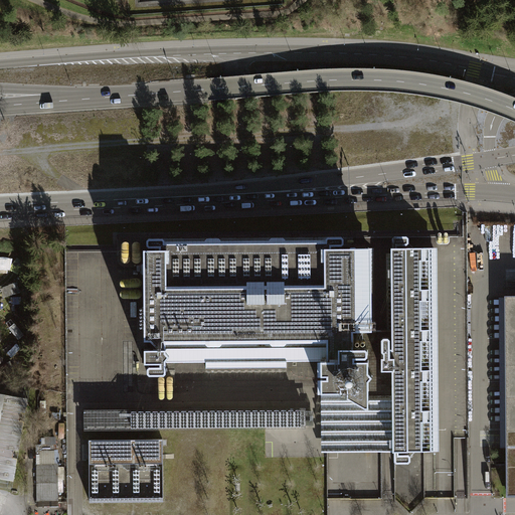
[(390,245),(406,245),(406,236),(390,236),(390,245)]
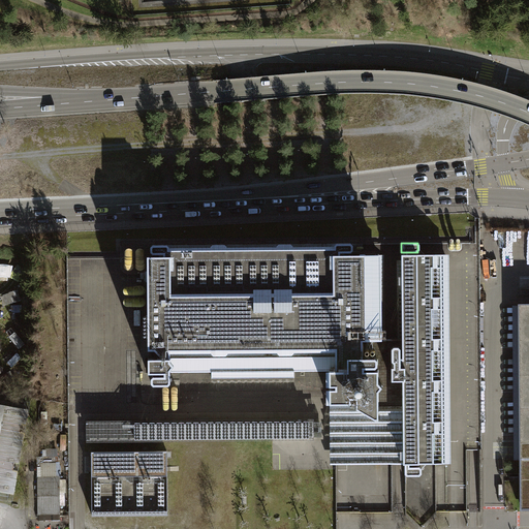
[(376,408),(396,408),(395,338),(382,339),(382,255),(342,255),(342,253),(351,253),(351,244),(148,245),(148,254),(157,254),(157,257),(145,257),(146,373),(157,373),(157,375),(149,375),(149,384),(168,384),(168,373),(210,372),(210,378),(291,378),(291,371),(328,371),(328,402),(348,402),(348,397),(354,397),(354,407),(373,417),(376,417),(376,408)]
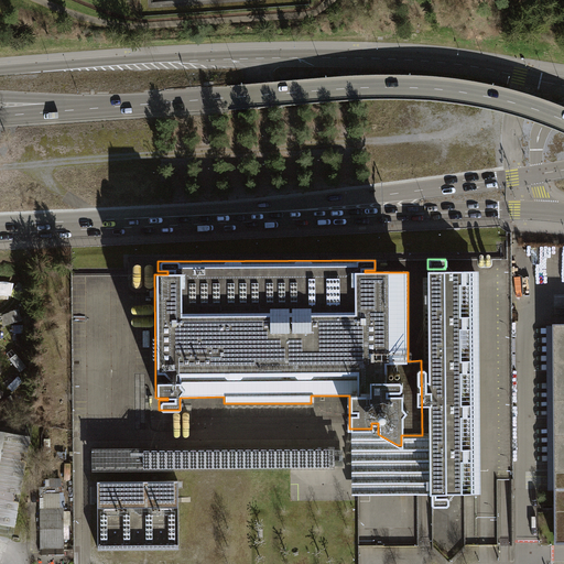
[(427,495),(429,494),(462,494),(478,494),(478,414),(476,271),(426,272),(426,278),(421,278),(421,360),(422,435),(427,435),(427,495)]
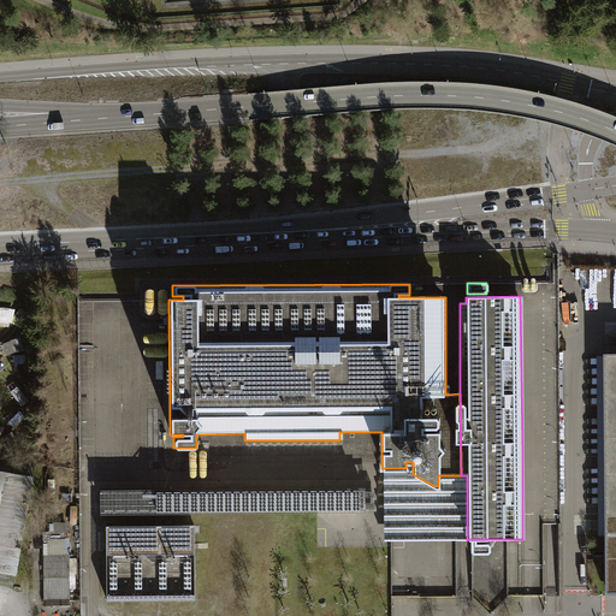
[(16,307),(0,306),(0,325),(16,325),(16,307)]
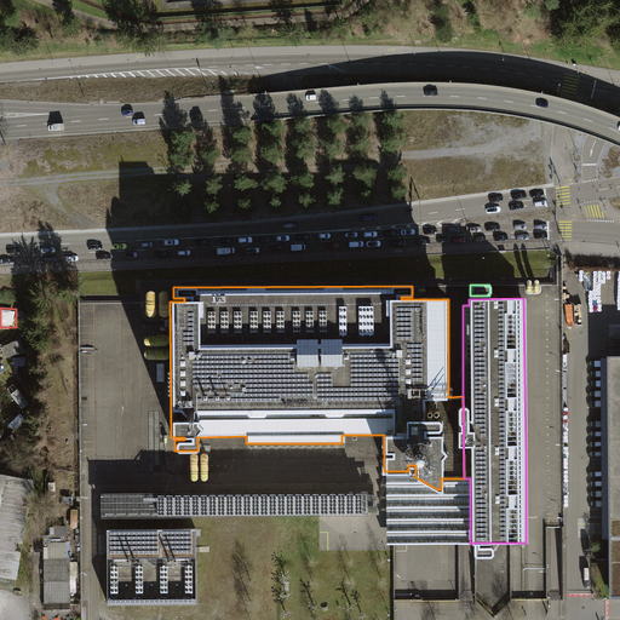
[(6,360),(27,354),(23,342),(3,349),(6,360)]
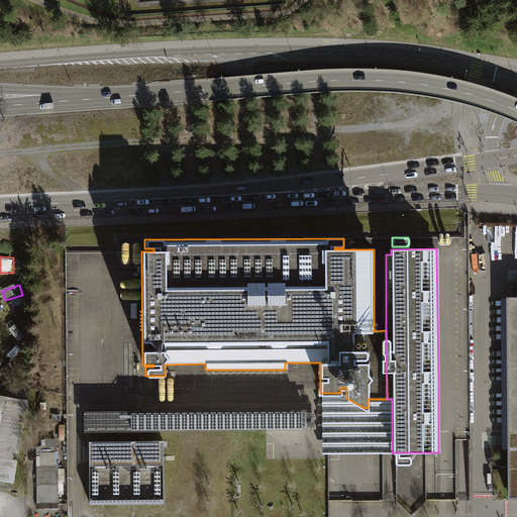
[(516,296),(504,297),(506,498),(516,497),(516,296)]
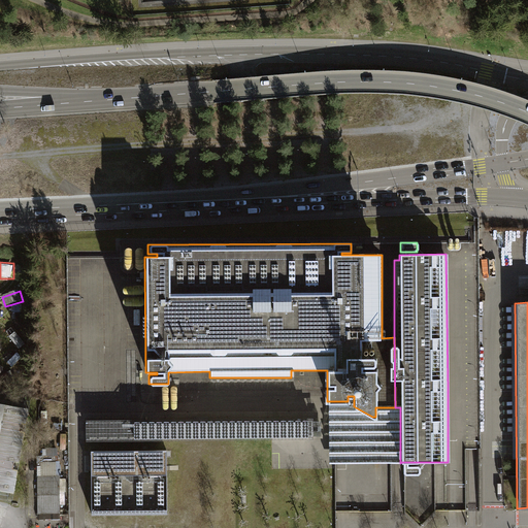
[(348,401),(327,401),(327,463),(333,463),(389,463),(400,463),(400,407),(395,407),(375,407),(375,417),(372,417),(354,406),(354,396),(348,396),(348,401)]
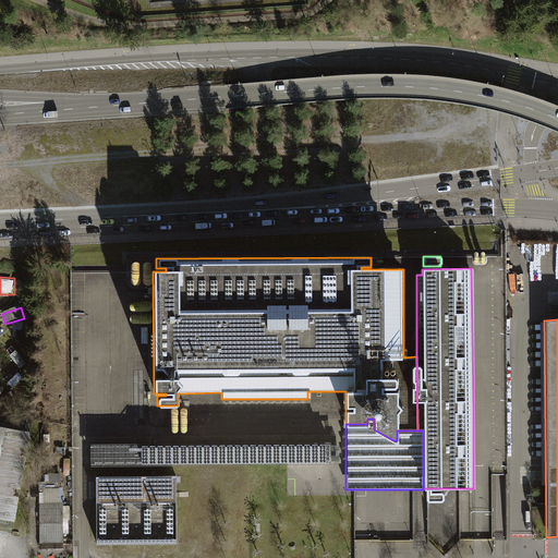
[(0,468),(21,472),(24,456),(19,455),(20,447),(25,448),(28,432),(0,426),(0,468)]
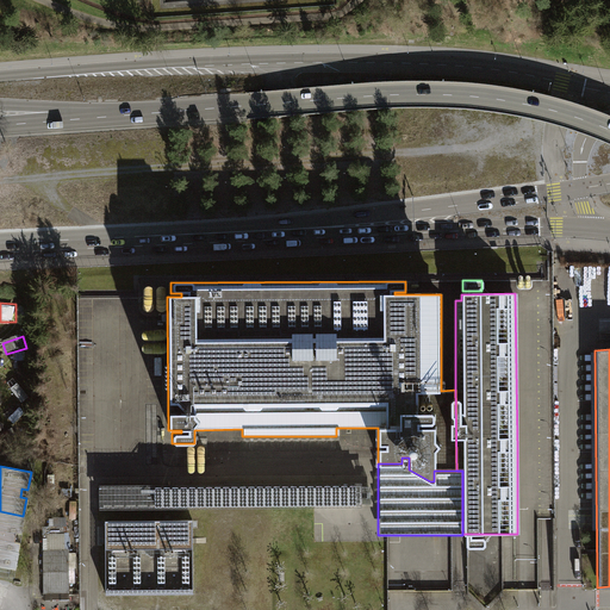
[(101,489),(101,505),(359,504),(359,486),(101,489)]
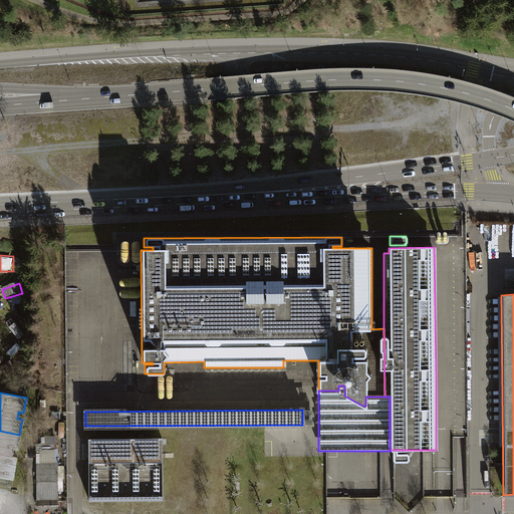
[(17,450),(19,435),(0,431),(0,477),(11,479),(15,457),(10,456),(12,449),(17,450)]
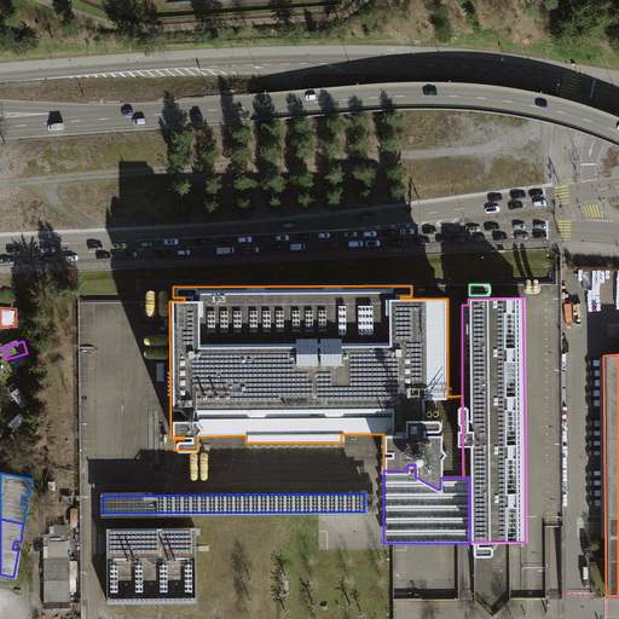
[(104,528),(105,602),(194,602),(194,548),(194,527),(104,528)]
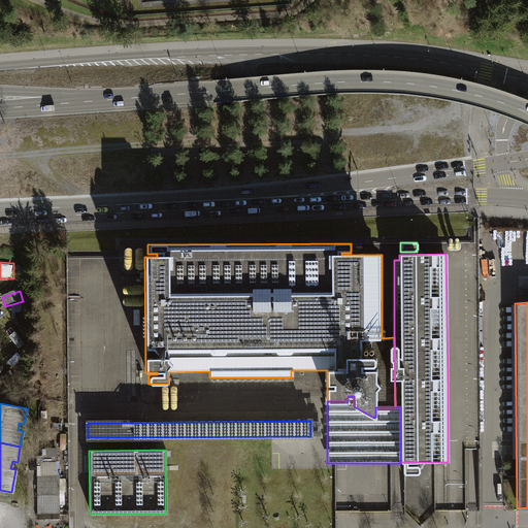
[(53,461),(38,461),(38,475),(35,475),(35,515),(58,515),(58,475),(53,475),(53,461)]
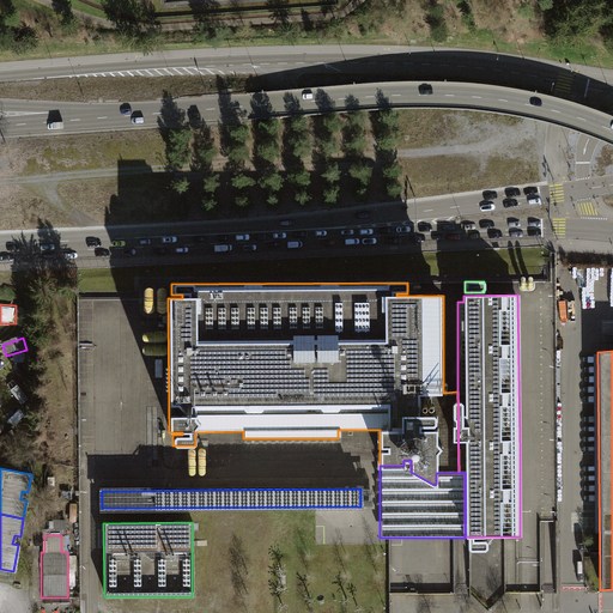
[(486,551),(486,540),(466,540),(467,551),(486,551)]
